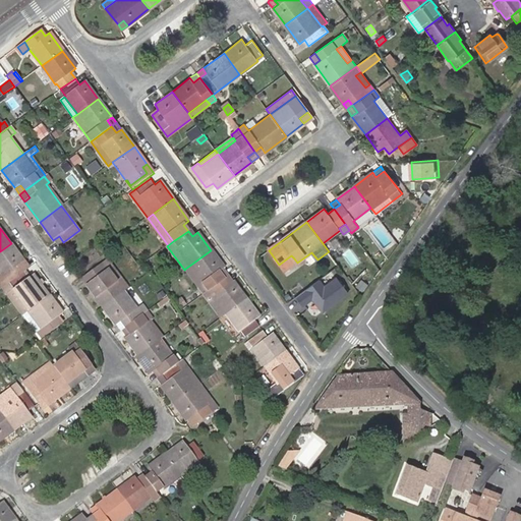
[(19,266),(24,262),(11,243),(0,251),(0,272),(3,277),(0,278),(0,284),(2,288),(8,283),(24,272),(19,266)]
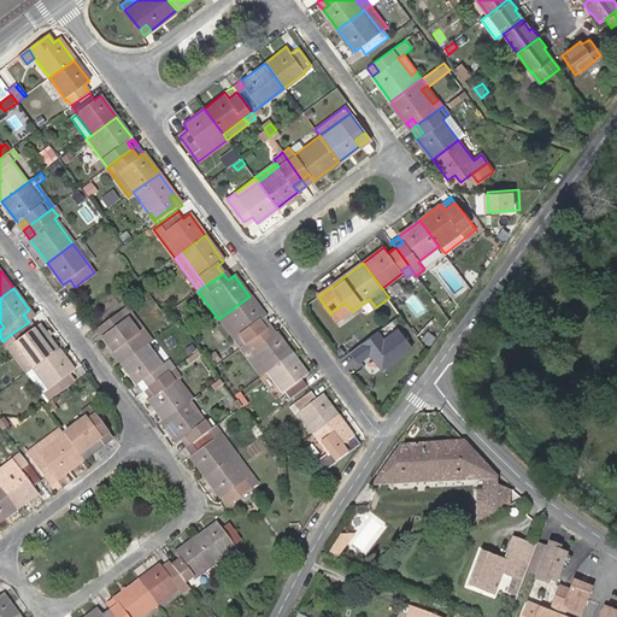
[(241,347),(265,329),(260,323),(266,318),(250,297),(219,318),(241,347)]
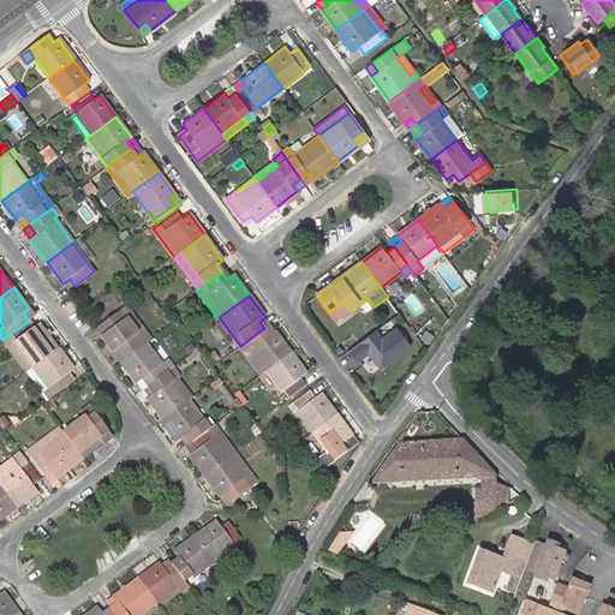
[(344,302),(329,312),(332,316),(347,305),(344,302)]
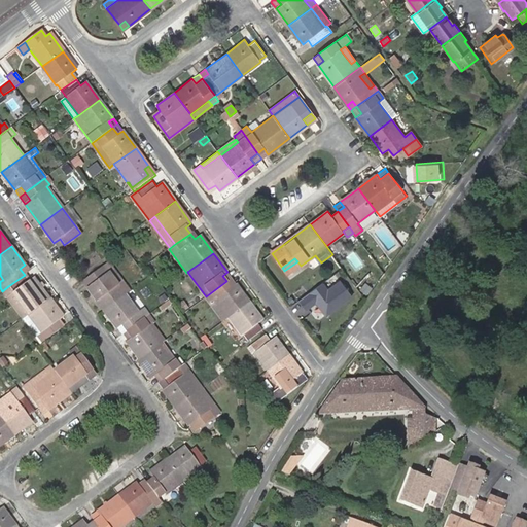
[(126,294),(130,291),(109,264),(104,267),(108,274),(110,273),(126,294)]
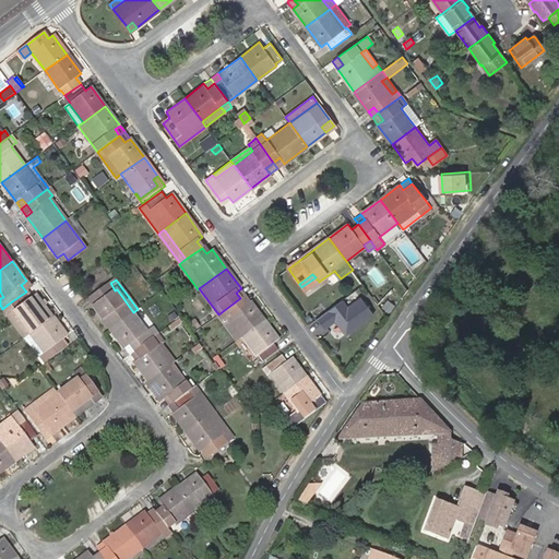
[(32,287),(26,281),(21,285),(26,292),(32,287)]
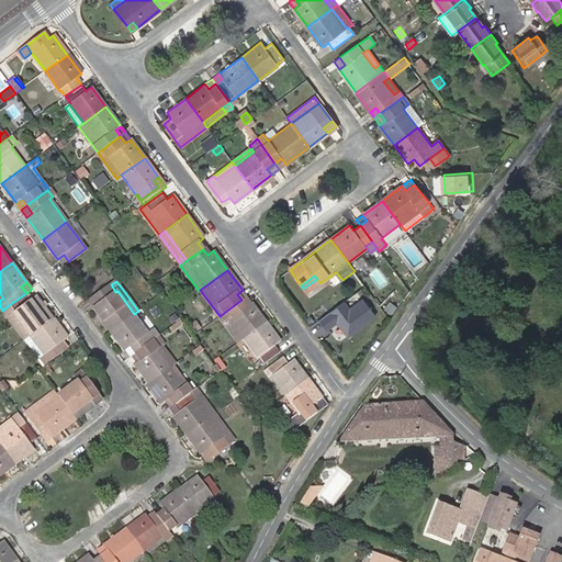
[(115,292),(111,284),(94,298),(99,304),(93,307),(111,332),(134,314),(117,291),(115,292)]
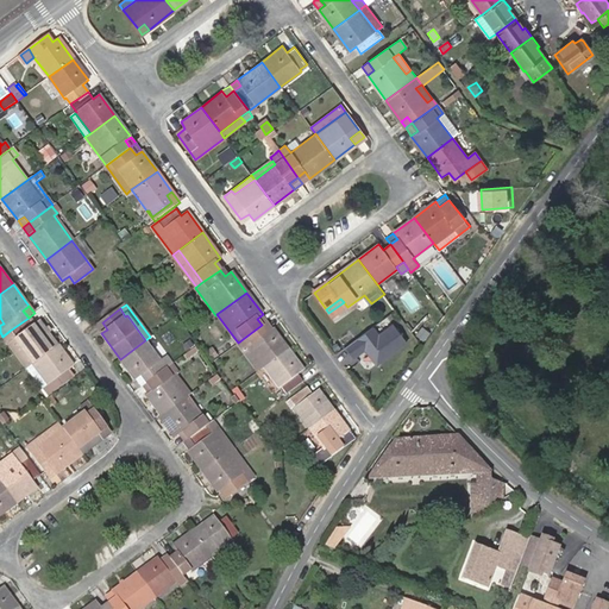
[(262,325),(268,320),(263,314),(257,319),(262,325)]
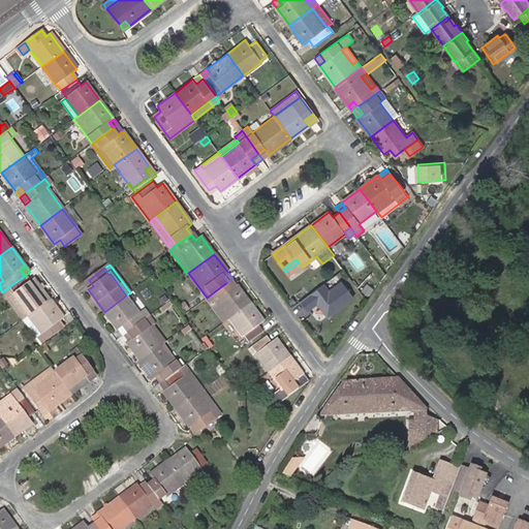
[(29,282),(25,276),(8,287),(29,315),(50,300),(34,278),(29,282)]
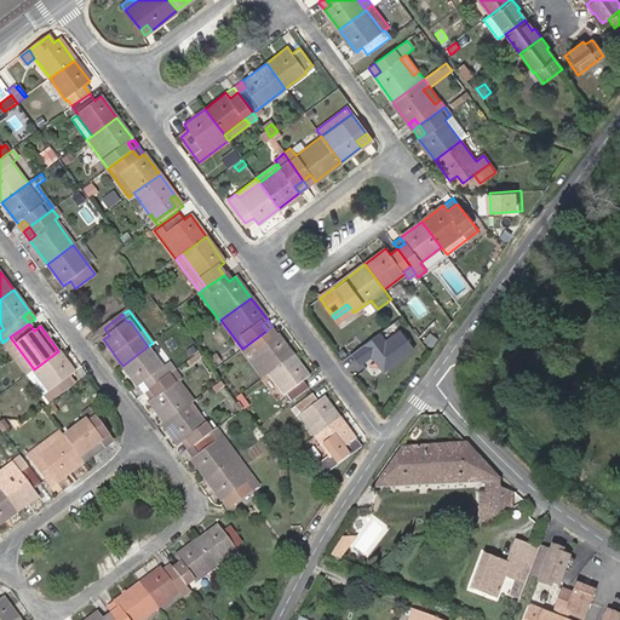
[(273,338),(277,334),(273,326),(267,331),(273,338)]
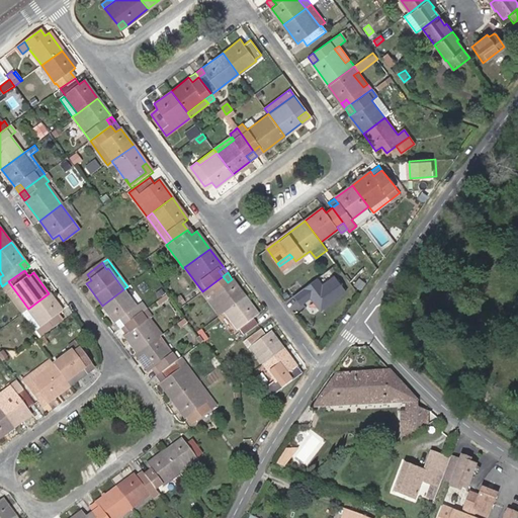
[(91,280),(87,274),(82,277),(86,283),(91,280)]
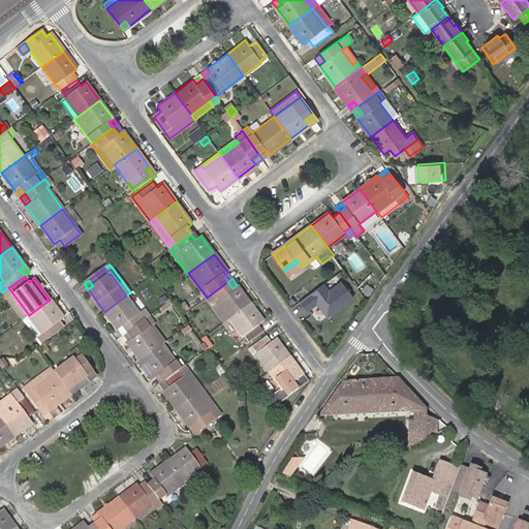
[(324,284),(301,302),(307,311),(317,303),(328,316),(353,297),(342,281),(330,290),(324,284)]
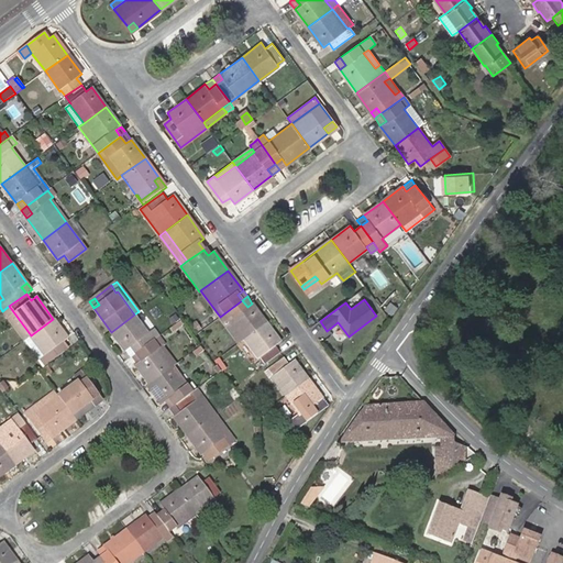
[(240,342),(266,322),(252,304),(247,307),(242,300),(220,317),(219,318),(239,344),(240,342)]
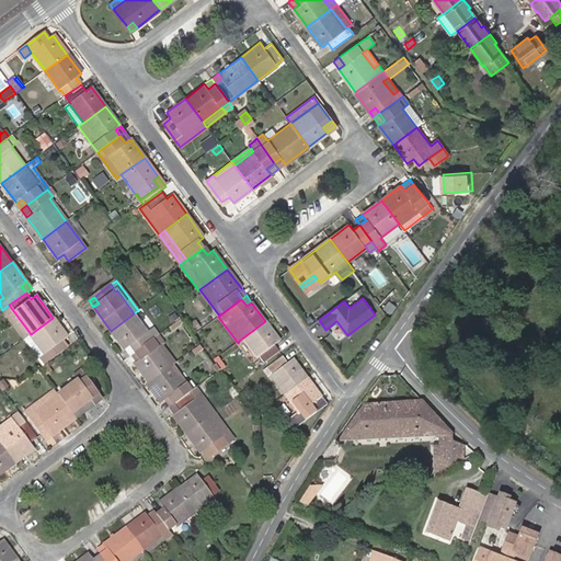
[(384,309),(391,313),(396,307),(388,302),(384,309)]
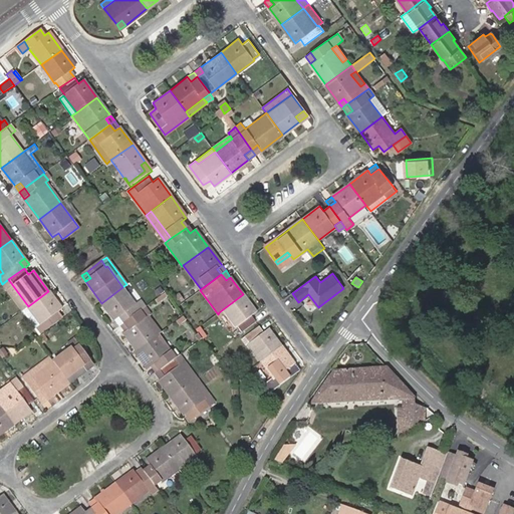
[(8,279),(2,284),(22,310),(28,306),(8,279)]
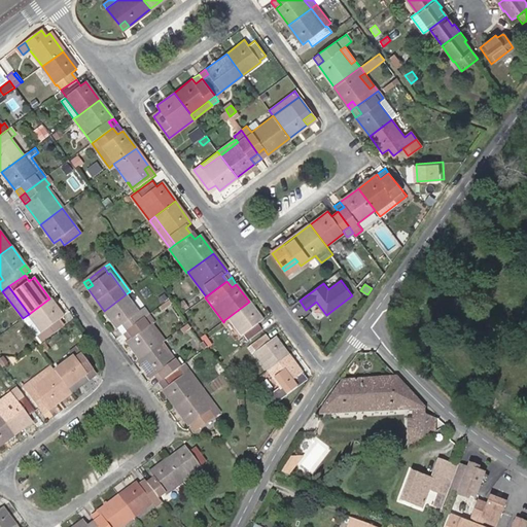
[(126,294),(104,311),(117,328),(123,325),(127,331),(149,314),(144,308),(139,312),(126,294)]
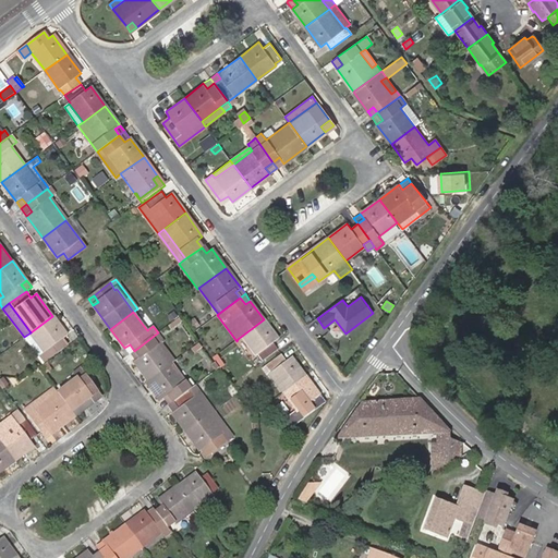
[(52,316),(31,332),(45,352),(39,356),(44,363),(67,346),(62,339),(67,336),(52,316)]
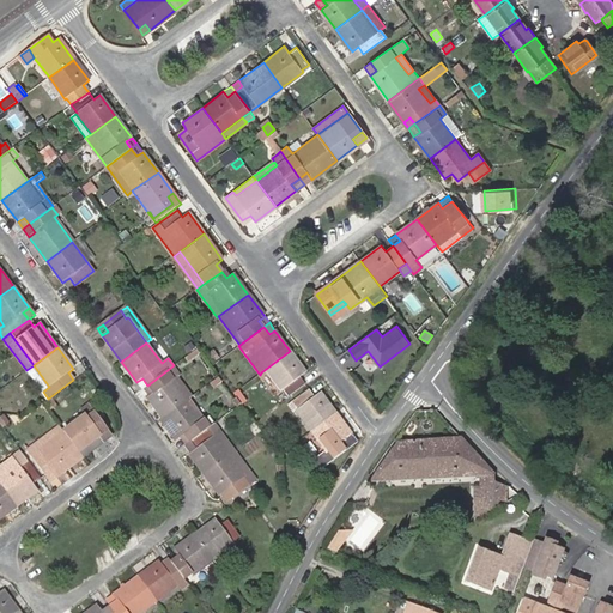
[(307,372),(290,351),(261,372),(283,401),(305,384),(301,376),(307,372)]
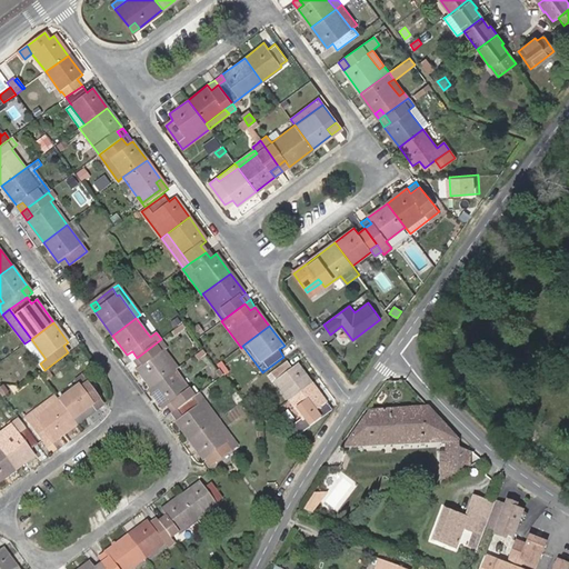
[(31,339),(25,343),(40,363),(46,359),(31,339)]
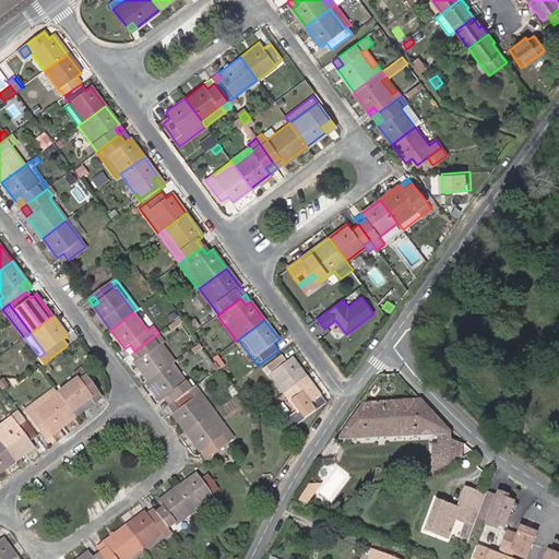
[(158,333),(134,352),(140,358),(135,361),(134,363),(149,381),(171,364),(175,361),(163,345),(165,343),(158,333)]
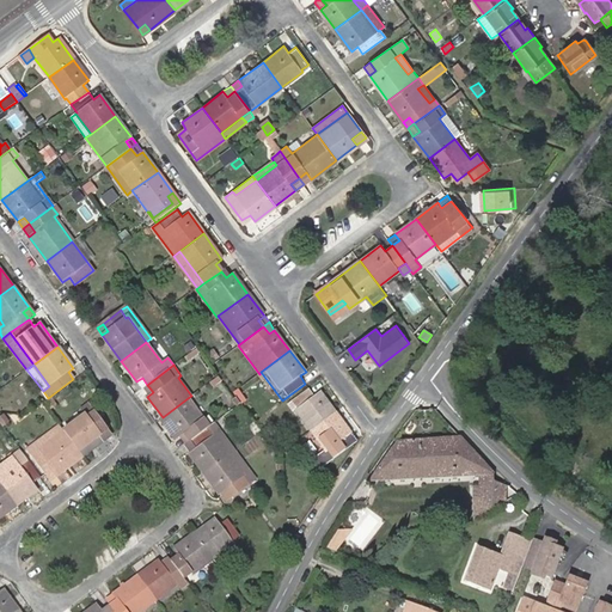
[(147,385),(144,389),(148,396),(153,392),(147,385)]
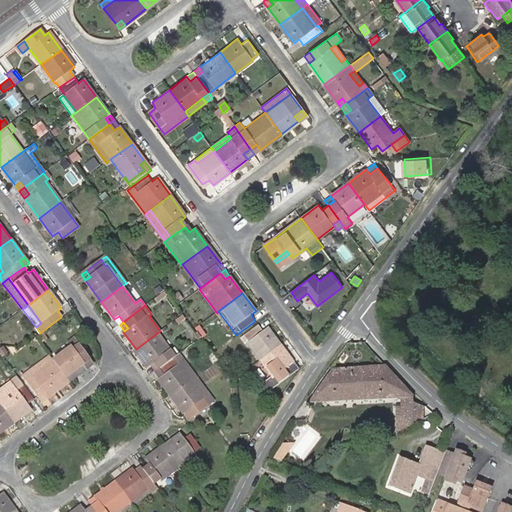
[(263,331),(258,325),(241,338),(245,344),(247,342),(260,360),(281,345),(268,327),(263,331)]
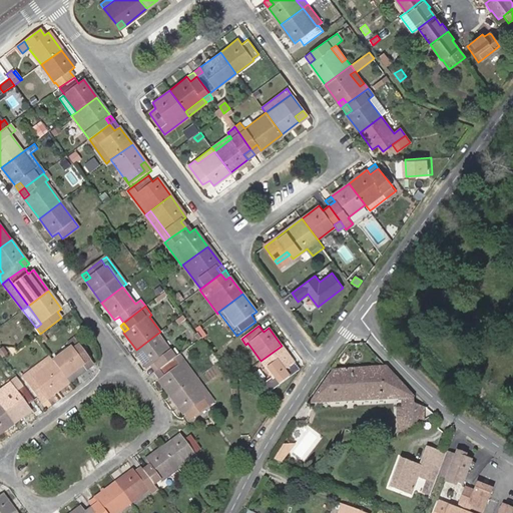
[(157,334),(136,350),(149,368),(150,367),(154,364),(158,370),(174,358),(157,334)]
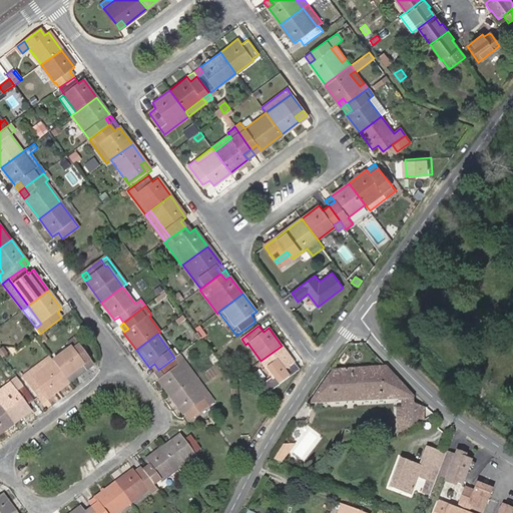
[(67,343),(70,348),(76,344),(73,339),(67,343)]
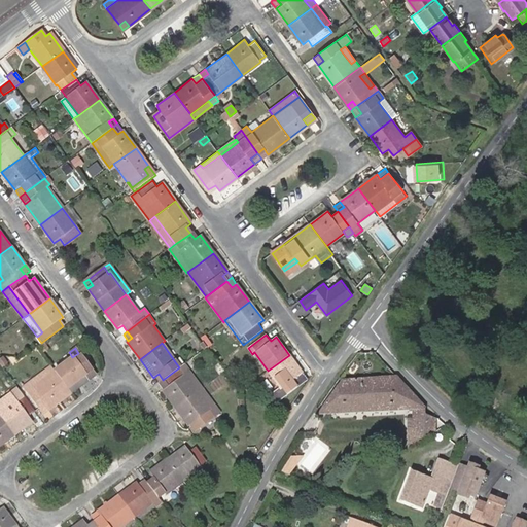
[(71,393),(89,380),(85,374),(91,370),(78,353),(72,357),(55,371),(71,393)]
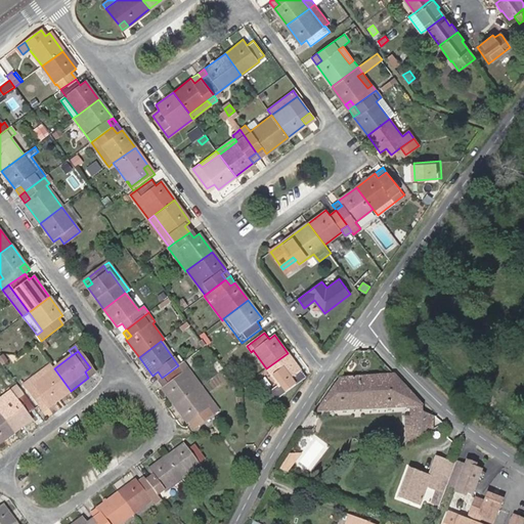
[(296,374),(300,370),(288,353),(266,368),(278,386),(267,395),(272,402),(301,381),(296,374)]
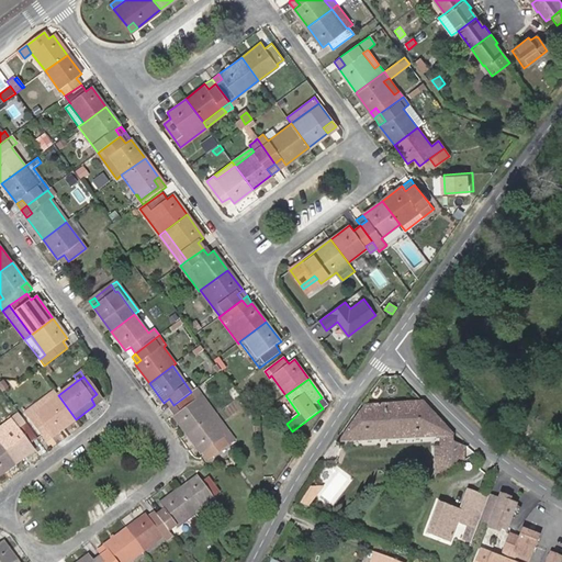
[(211,418),(216,415),(197,388),(191,392),(211,418)]
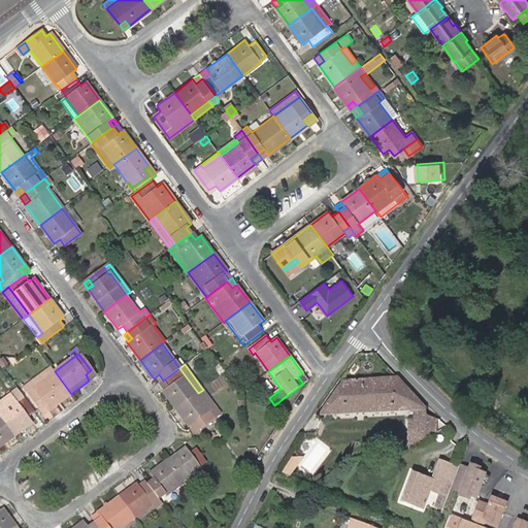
[(55,371),(51,366),(23,387),(26,392),(55,371)]
